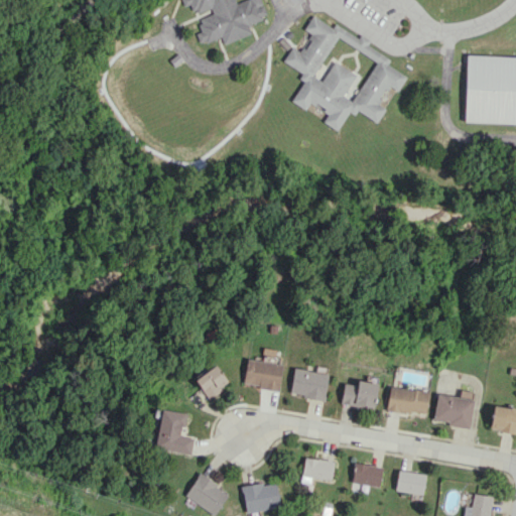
[(264,15),(262,0),(180,0),(184,5),(190,5),(197,15),(205,10),(200,20),(201,30),(195,34),(200,41),(222,39),(222,40),(249,37),(248,25),(264,15)]
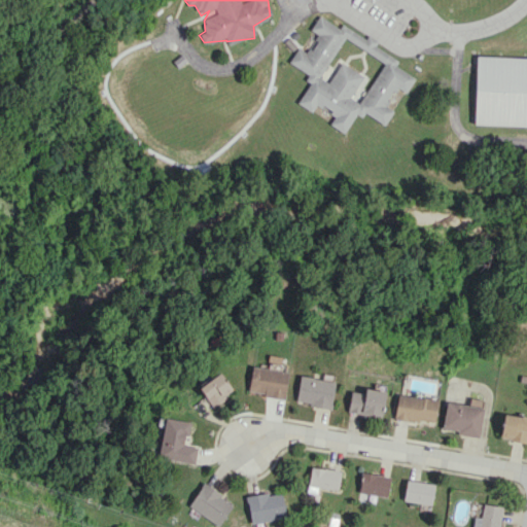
[(414,77),(394,66),(397,60),(374,45),(375,42),(343,24),(339,27),(318,15),(310,30),(318,34),(312,46),(305,51),(296,47),(288,63),(299,68),(309,82),(296,103),(311,111),(315,104),(327,111),(332,117),(328,125),(344,133),(350,124),(363,112),(384,125),(392,110),(384,105),(391,94),(398,89),(406,93),(414,77)]
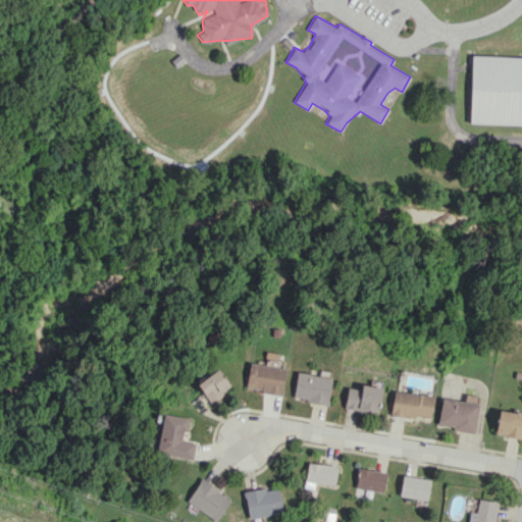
[(521,124),(521,57),(471,56),(469,123),(521,124)]
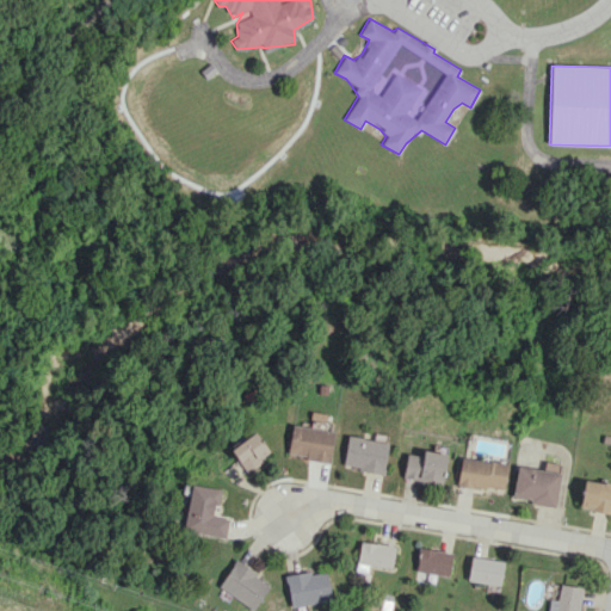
[(285,454),(327,463),(334,432),(291,424),(285,454)]
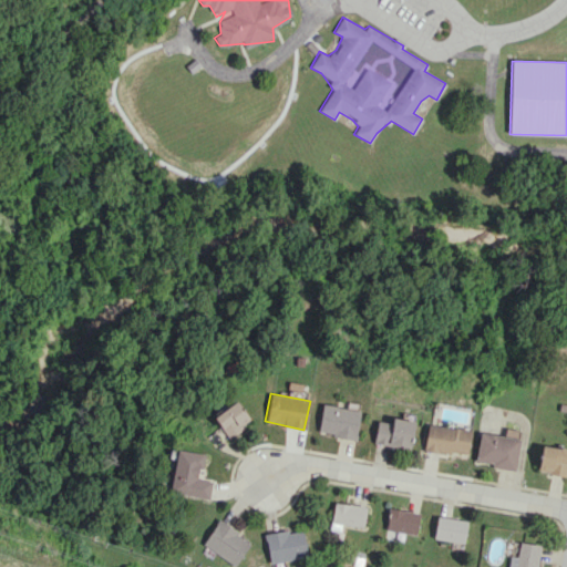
[(249,422),(236,401),(213,416),(226,437),(249,422)]
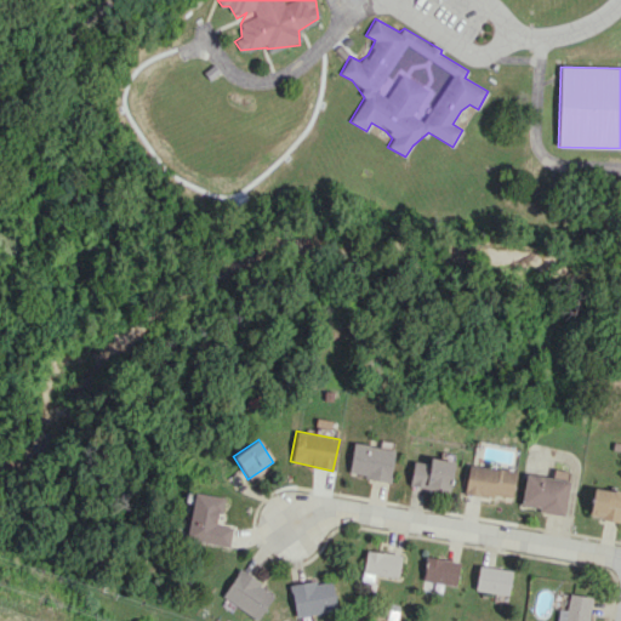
[(392,448),(351,444),(347,476),(388,480),(392,448)]
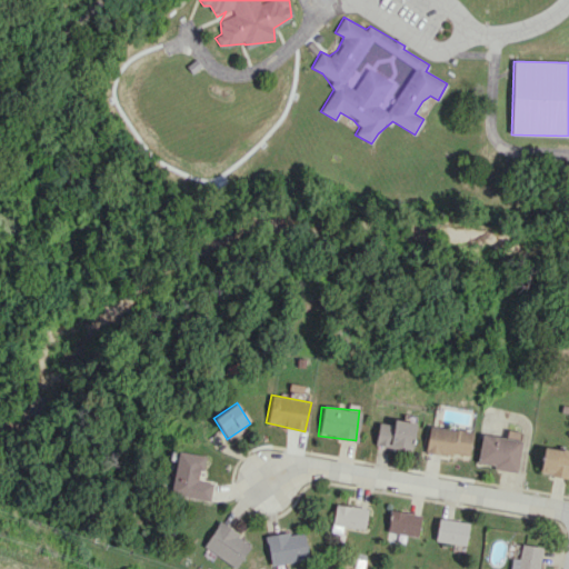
[(415,422),(392,419),(391,425),(377,422),(373,443),(410,450),(415,422)]
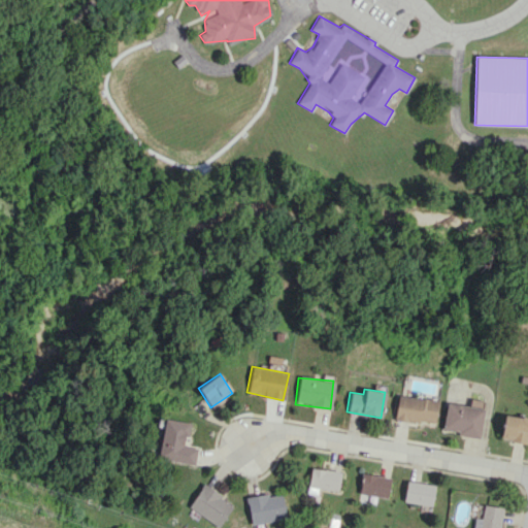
[(437,400),(396,395),(394,419),(434,424),(437,400)]
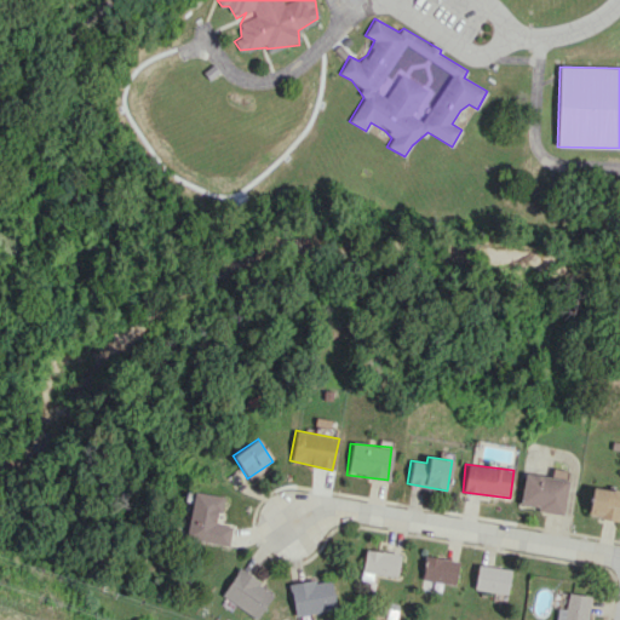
[(520,507),(564,511),(567,478),(522,474),(520,507)]
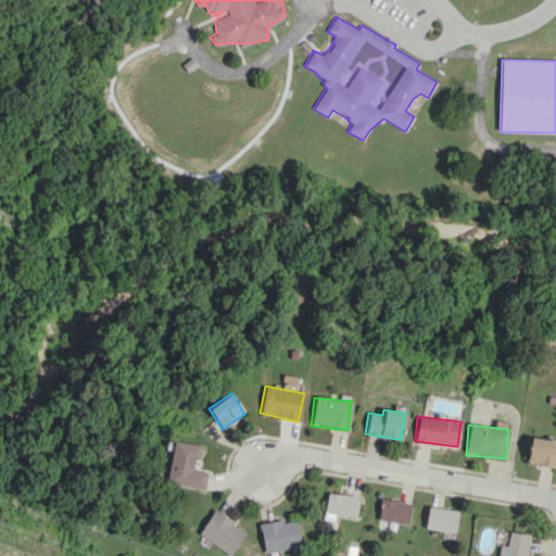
[(526,463),(554,467),(555,451),(555,440),(530,437),(526,463)]
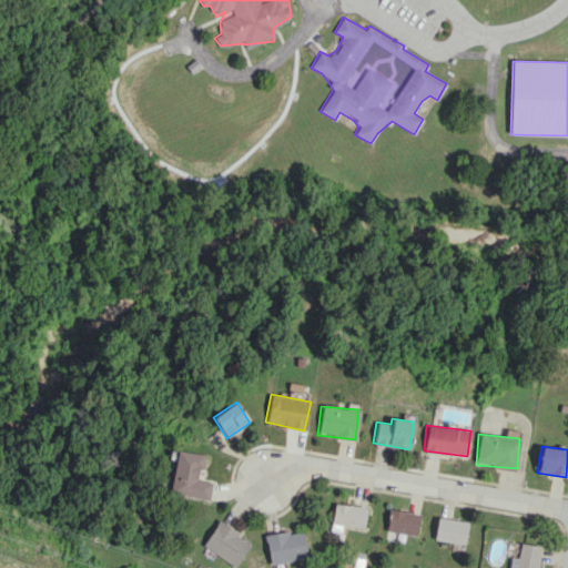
[(209,500),(212,482),(199,479),(203,455),(178,450),(170,494),(209,500)]
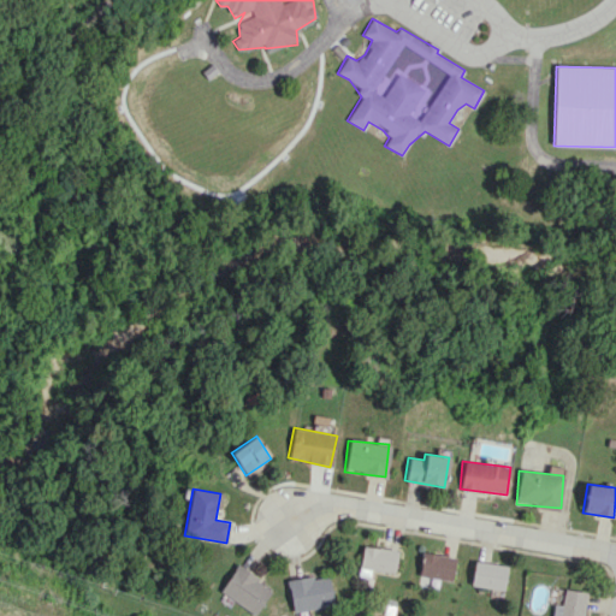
[(394,573),(397,551),(363,545),(357,575),(369,576),(371,569),(394,573)]
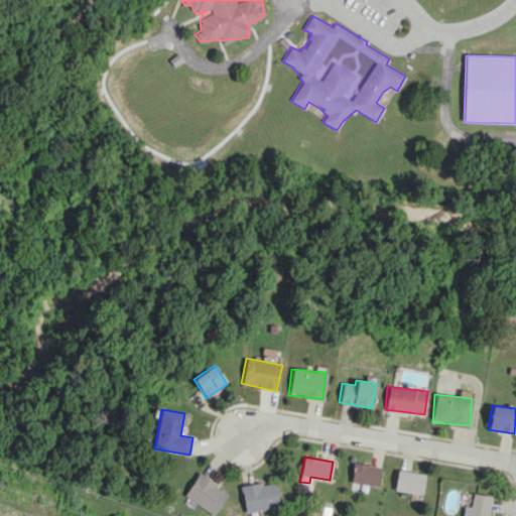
[(379,486),(380,466),(353,463),(351,483),(379,486)]
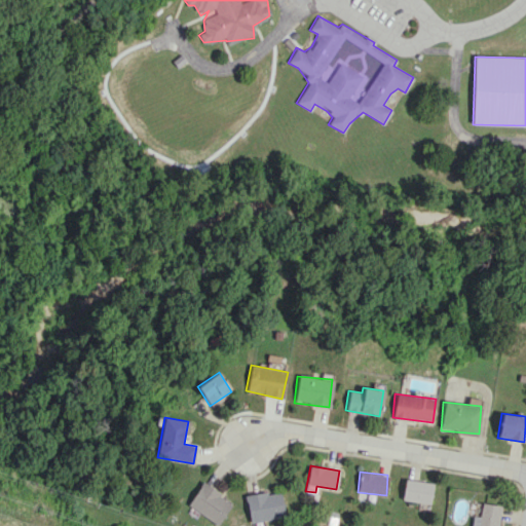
[(402,499),(429,503),(434,483),(405,478),(402,499)]
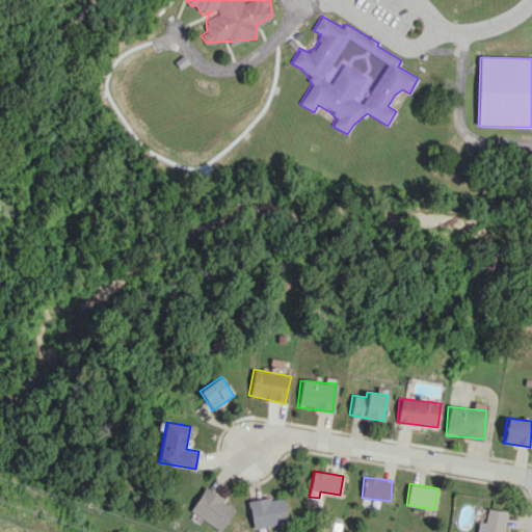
[(235,507),(204,487),(189,510),(220,530),(235,507)]
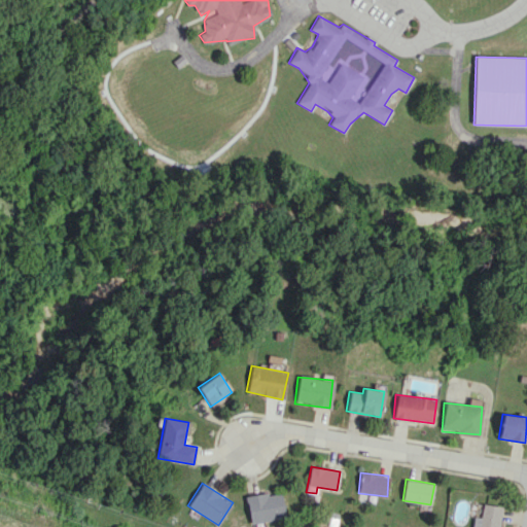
[(250,523),(285,518),(282,491),(246,496),(250,523)]
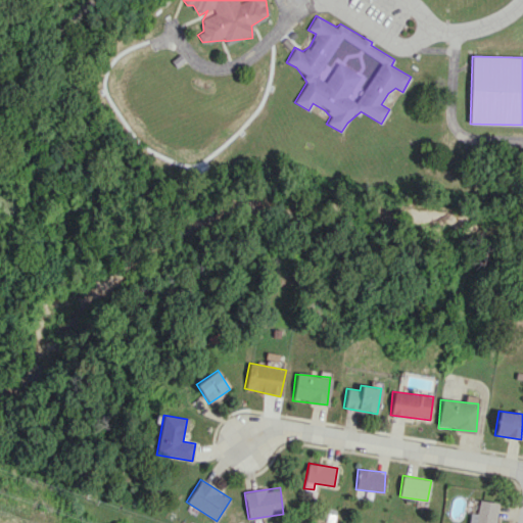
[(470,513),(468,522),(493,522),(497,503),(478,500),(476,514),(470,513)]
